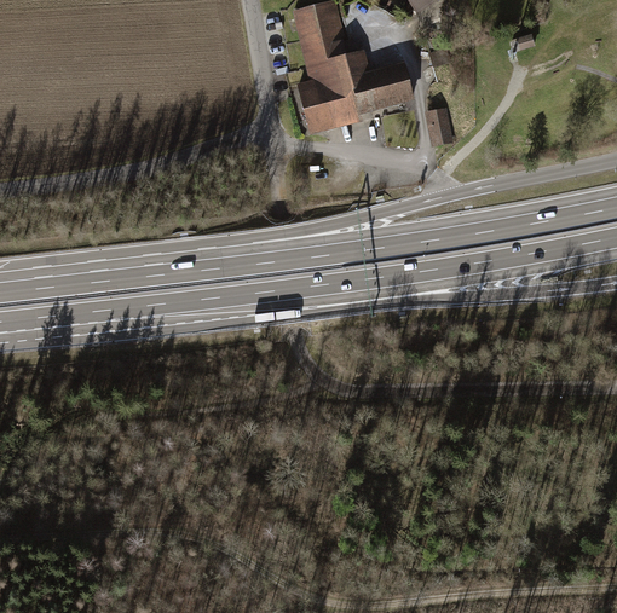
[(362,47),(347,51),(333,0),(328,0),(290,10),(309,76),(294,81),(309,131),(362,116),(359,111),(410,98),(401,59),(367,68),(362,47)]
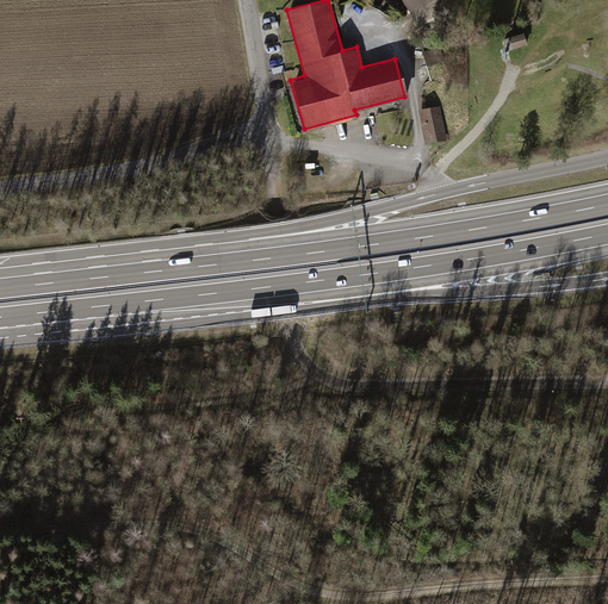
[(401,0),(410,12),(426,0),(401,0)]
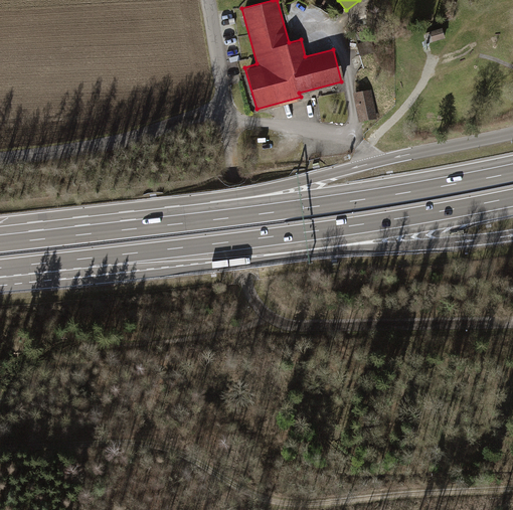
[(430,30),(432,37),(444,34),(442,27),(430,30)]
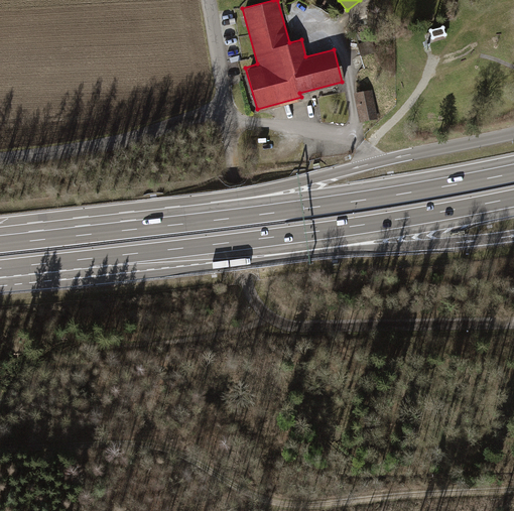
[(414,35),(416,42),(427,39),(425,32),(414,35)]
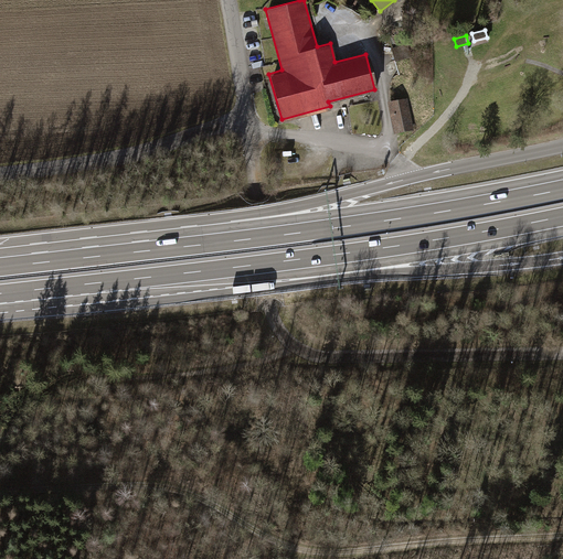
[(399,98),(386,100),(393,132),(405,129),(399,98)]
